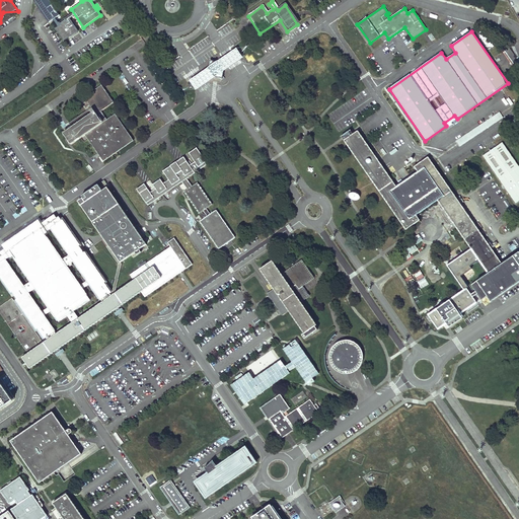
[(243,58),(236,49),(228,54),(217,62),(210,60),(210,62),(209,68),(201,73),(190,81),(196,91),(207,83),(215,77),(221,78),(222,80),(225,78),(224,76),(224,71),(234,64),(243,58)]
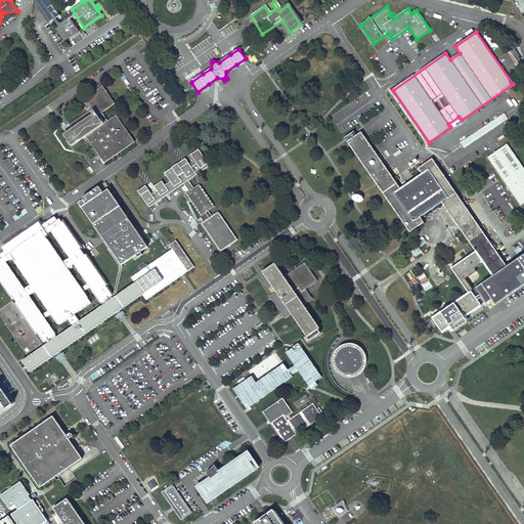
[(510,54),(516,62),(523,58),(517,50),(510,54)]
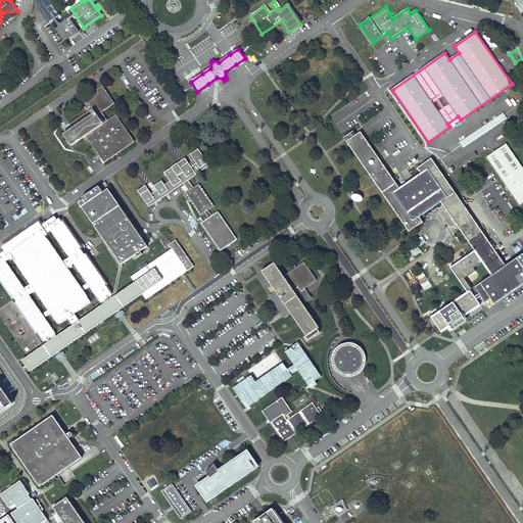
[(72,145),(86,136),(104,162),(134,142),(116,115),(107,121),(101,111),(114,103),(102,85),(85,97),(92,108),(68,124),(72,129),(64,134),(72,145)]
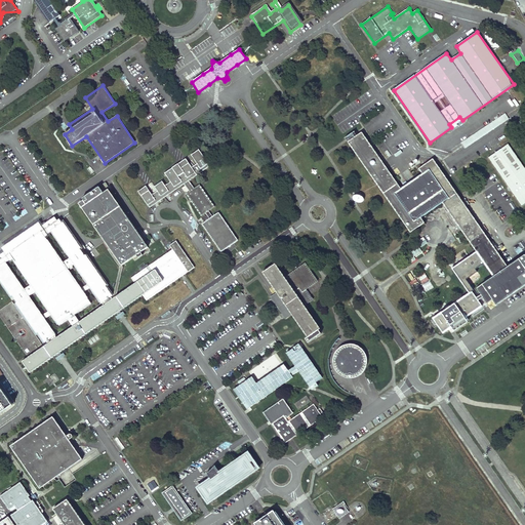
[(465,148),(510,120),(506,114),(460,142),(465,148)]
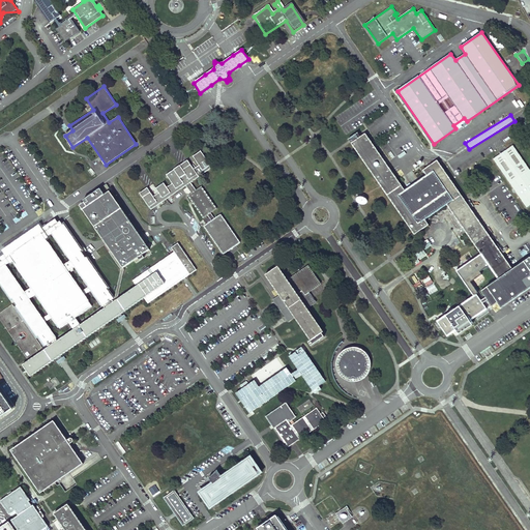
[(415,234),(429,225),(425,218),(405,189),(365,133),(352,143),(415,234)]
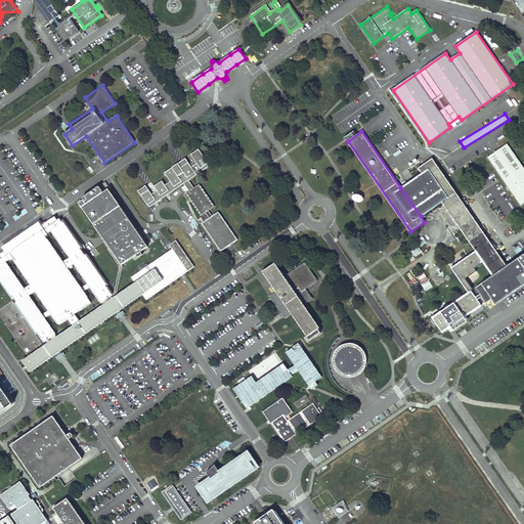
[(523,202),(523,167),(508,143),(488,157),(521,205),(523,202)]
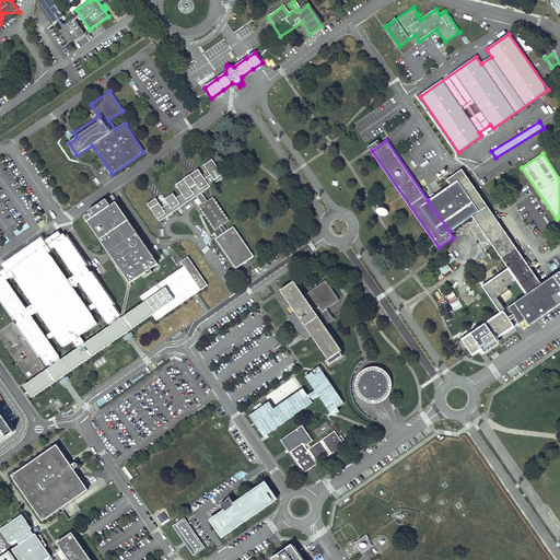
[(198,207),(214,230),(219,226),(222,224),(229,220),(212,197),(207,200),(201,193),(224,177),(212,160),(203,165),(210,175),(205,178),(198,170),(176,184),(183,194),(176,198),(173,194),(165,199),(168,203),(162,207),(155,199),(148,203),(160,221),(197,196),(201,205),(198,207)]
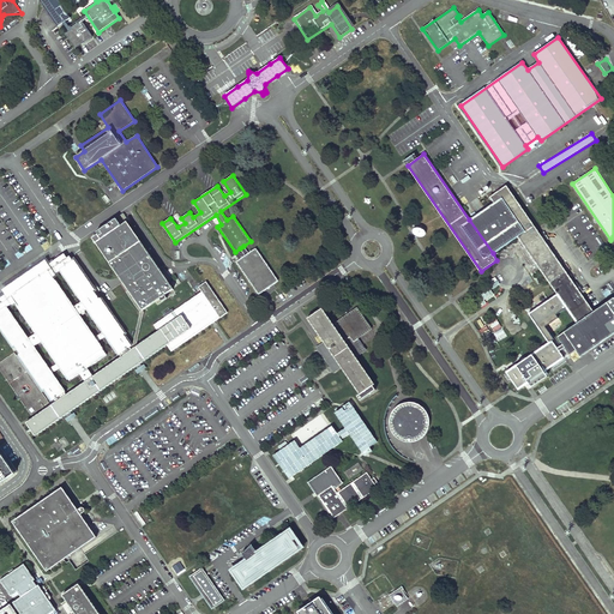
[(493,253),(518,236),(558,294),(567,307),(578,323),(594,312),(506,186),(491,197),(494,203),(469,220),(493,253)]
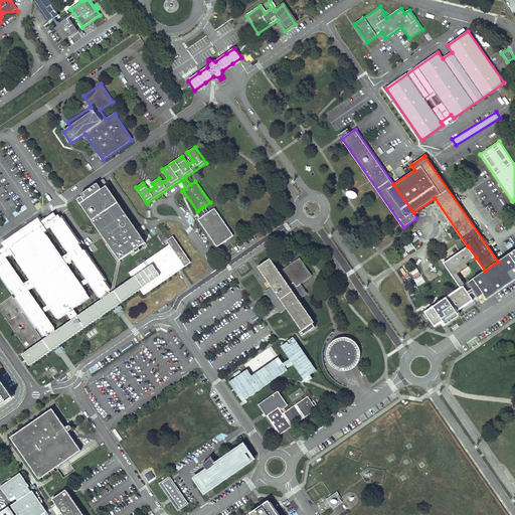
[(104,179),(76,197),(104,236),(101,237),(118,263),(121,262),(120,261),(131,252),(132,255),(147,245),(140,234),(143,232),(137,223),(133,225),(107,186),(108,185),(104,179)]
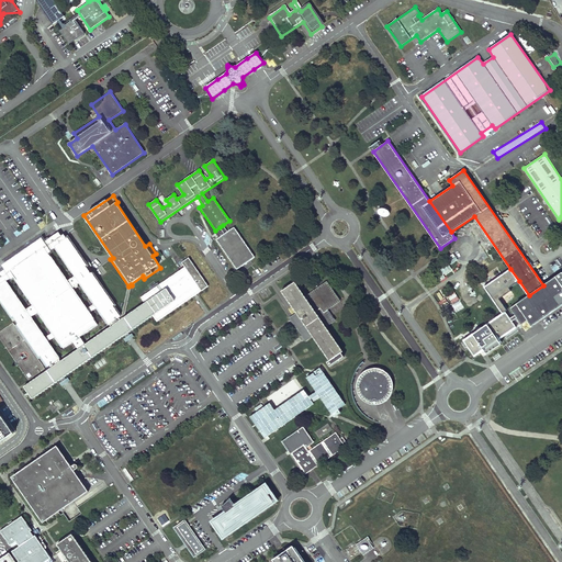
[(256,259),(234,228),(216,240),(237,271),(256,259)]
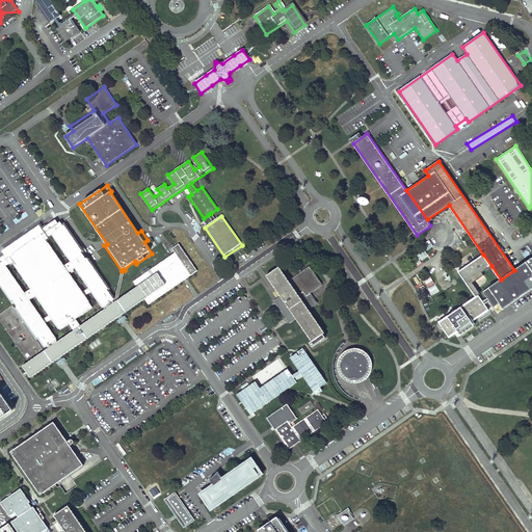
[(18,308),(15,309),(12,306),(0,313),(0,320),(28,362),(23,366),(30,377),(56,360),(59,365),(67,360),(63,354),(115,318),(120,323),(127,318),(124,313),(144,298),(149,304),(197,270),(179,244),(173,248),(176,253),(133,282),(136,287),(117,300),(114,299),(109,292),(111,291),(89,259),(87,260),(83,254),(86,251),(83,246),(81,247),(65,224),(63,227),(60,221),(57,222),(55,219),(44,228),(42,223),(1,251),(3,256),(0,257),(0,286),(11,302),(14,301),(18,308)]
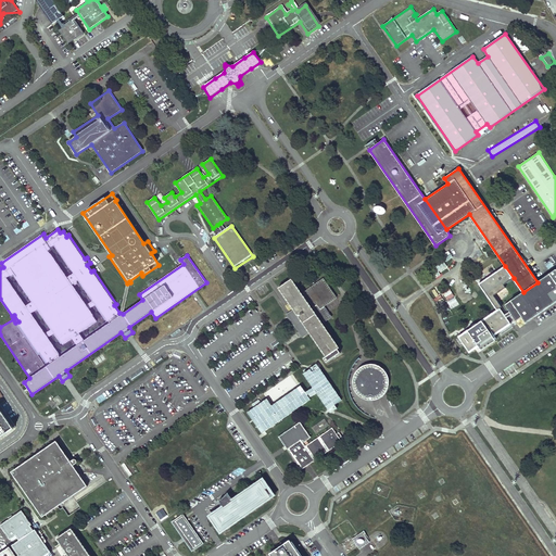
[(497,311),(500,308),(502,307),(494,295),(505,288),(503,286),(514,278),(505,266),(479,285),(497,311)]
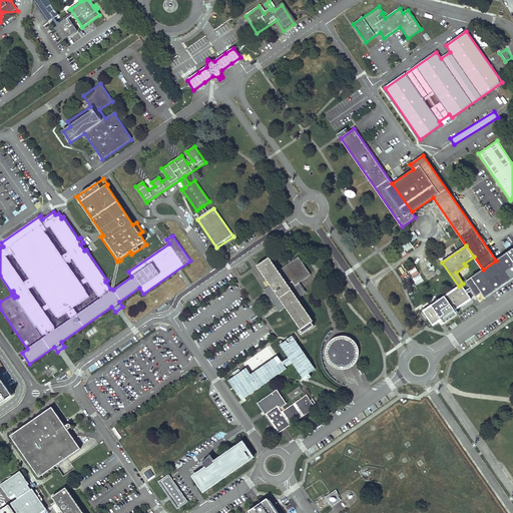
[(485,298),(512,278),(512,248),(496,261),(483,270),(466,281),(477,296),(482,292),(485,298)]
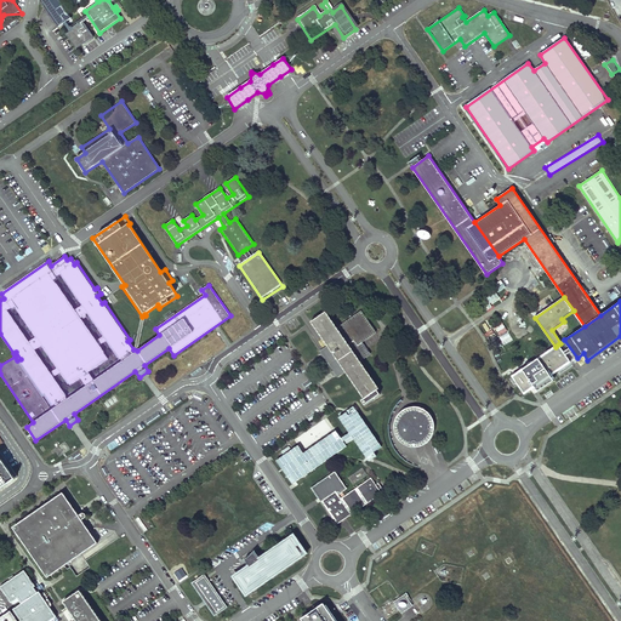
[(326,312),(311,323),(326,346),(319,352),(337,377),(347,371),(345,369),(337,374),(323,352),(330,347),(314,325),(326,317),(337,332),(340,331),(326,312)]
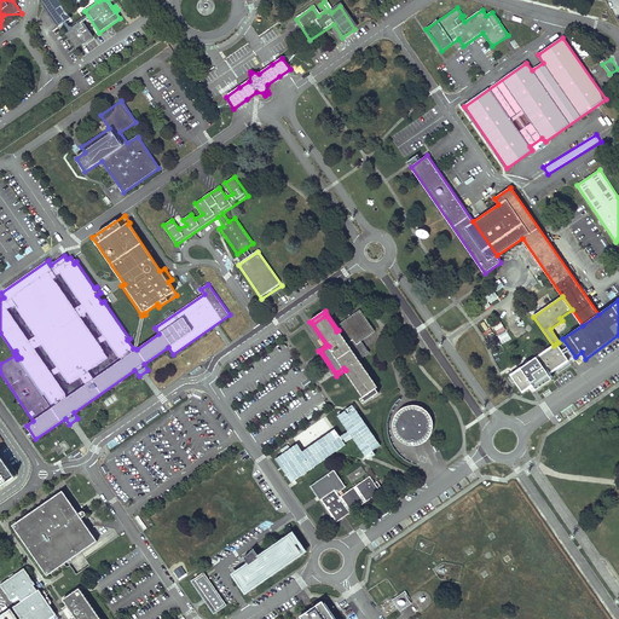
[(374,331),(359,312),(343,323),(346,325),(339,330),(336,331),(325,316),(313,324),(329,346),(322,351),(336,372),(343,368),(346,370),(364,397),(359,400),(363,405),(379,394),(375,389),(354,359),(363,354),(356,343),(360,340),(374,331)]
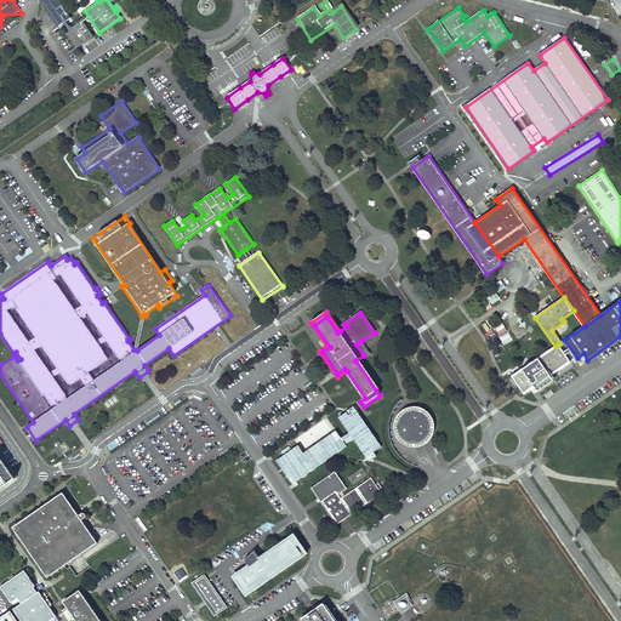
[(146,315),(142,317),(135,348),(134,349),(137,351),(146,315)]
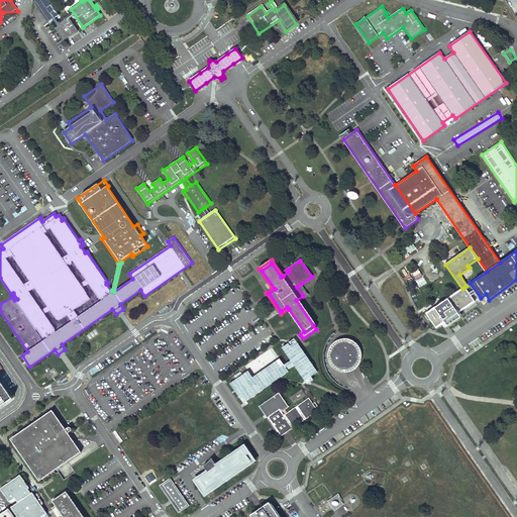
[(296,300),(313,325),(315,324),(300,301),(308,295),(301,284),(297,287),(303,296),(296,300)]
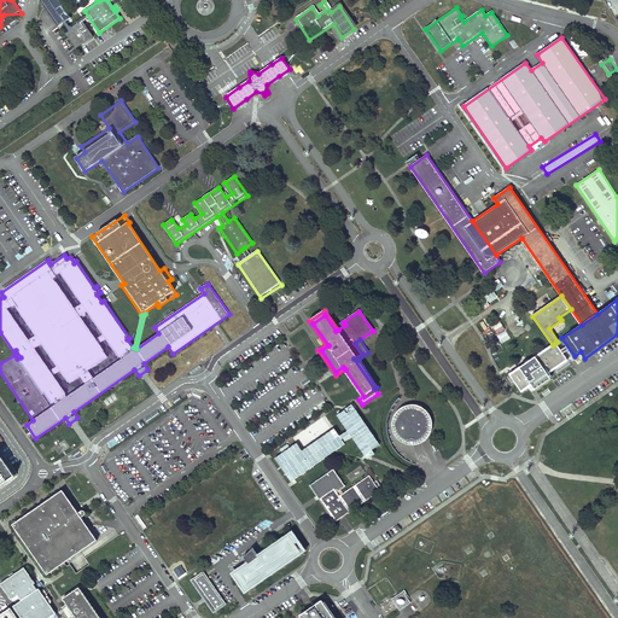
[(567,361),(555,343),(553,345),(509,374),(522,392),(532,385),(535,390),(551,379),(547,374),(567,361)]
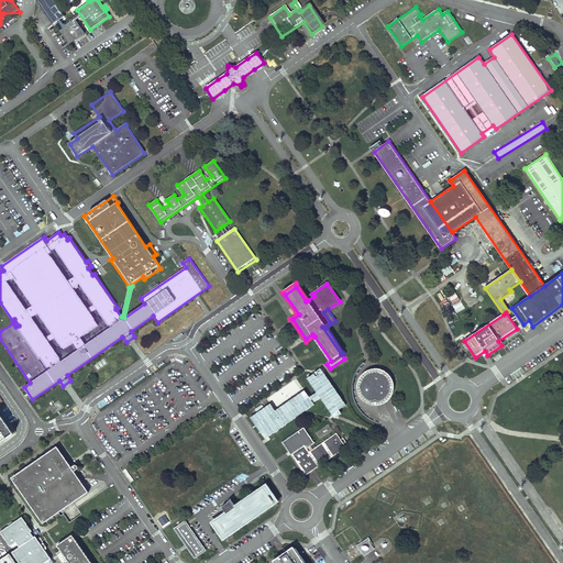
[(389,374),(388,373),(386,371),(384,370),(382,370),(379,368),(377,368),(375,368),(373,368),(371,370),(368,370),(366,371),(364,372),(363,374),(361,375),(360,377),(359,379),(359,382),(357,385),(357,387),(357,389),(359,392),(359,394),(360,395),(361,397),(363,399),(364,400),(366,403),(368,404),(371,404),(373,405),(375,405),(377,405),(379,405),(382,404),(384,404),(386,403),(387,400),(389,399),(390,397),(392,396),(393,394),(394,392),(394,389),(395,387),(394,385),(394,383),(393,381),(393,378),(390,376),(389,374)]
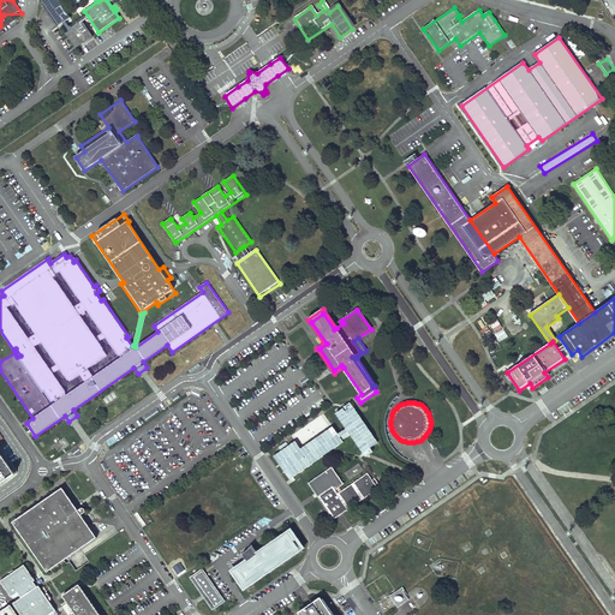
[(0,485),(18,473),(1,449),(0,449),(0,485)]
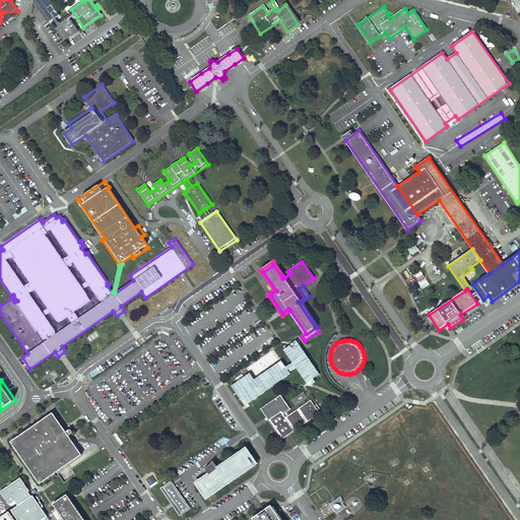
[(290,399),(295,406),(308,398),(304,391),(290,399)]
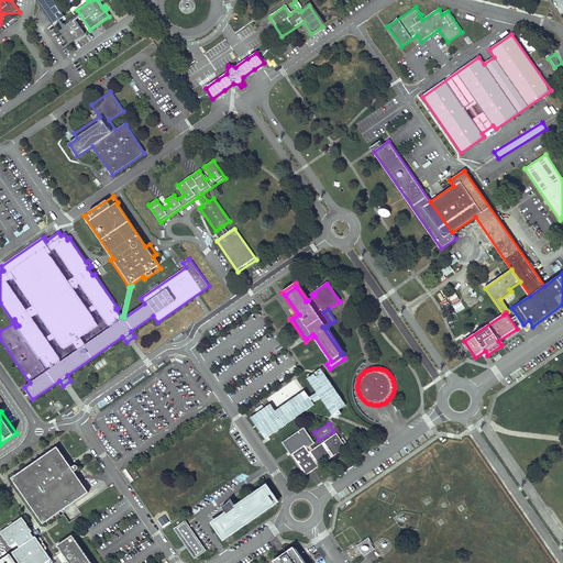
[(284,443),(291,454),(305,445),(307,449),(315,443),(305,427),(298,431),(299,432),(284,443)]
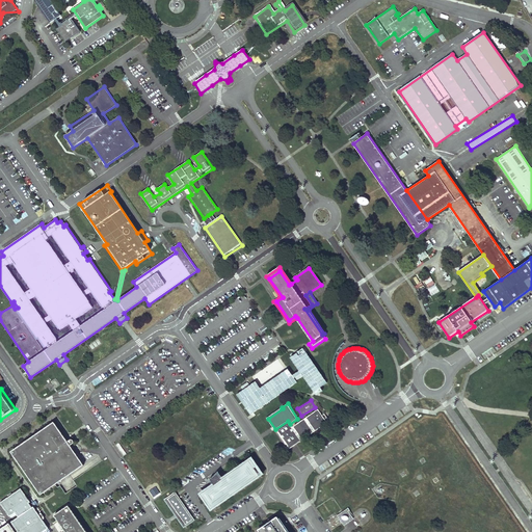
[(283,408),(282,407),(267,418),(268,419),(283,408)]
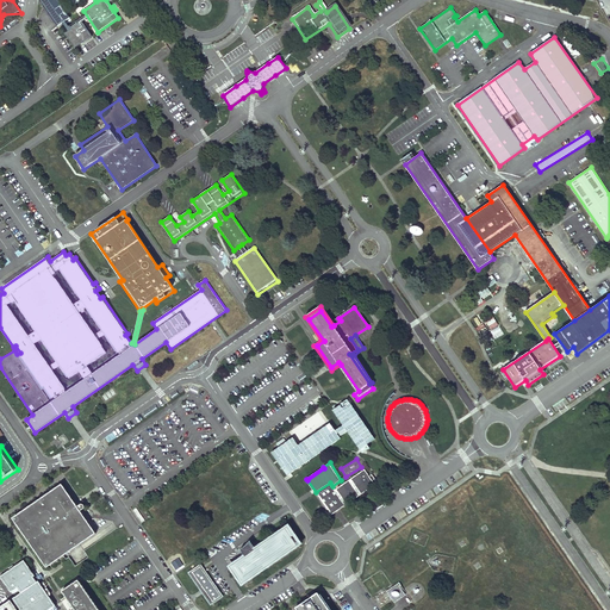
[(330,483),(316,492),(331,515),(375,485),(373,481),(369,477),(365,470),(335,490),(332,486),(330,483)]
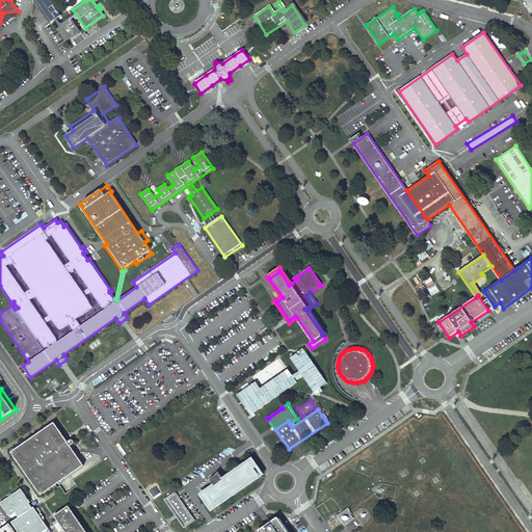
[(41,495),(84,464),(71,446),(74,443),(74,440),(73,439),(70,439),(68,442),(54,421),(11,451),(41,495)]
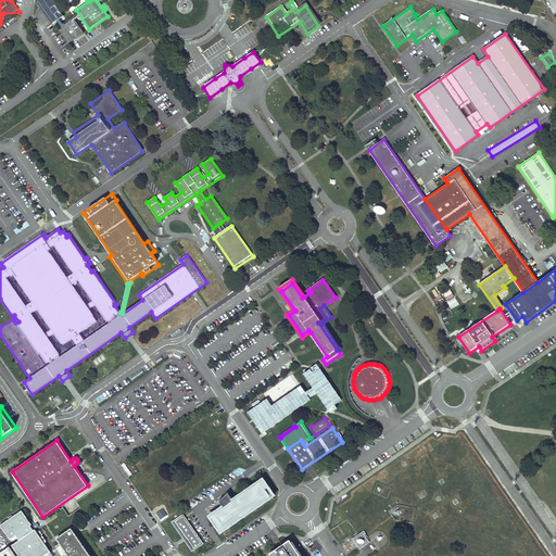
[(224,507),(210,517),(220,532),(270,497),(260,482),(231,502),(230,500),(231,498),(228,494),(223,500),(219,502),(224,507)]
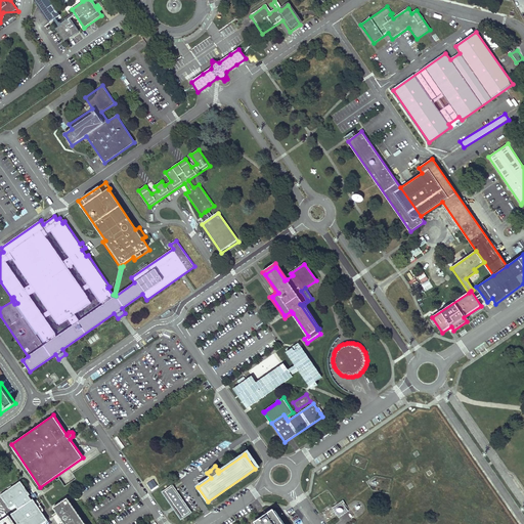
[(18,510),(11,515),(17,523),(41,523),(47,520),(33,499),(32,500),(29,495),(30,494),(20,481),(0,495),(9,509),(15,505),(18,510)]
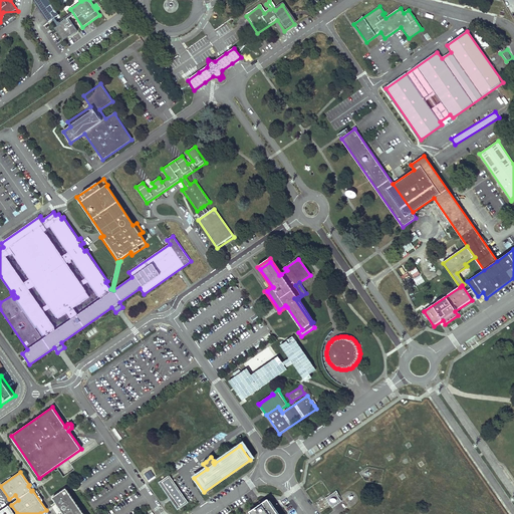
[(169,476),(159,483),(177,510),(188,503),(169,476)]
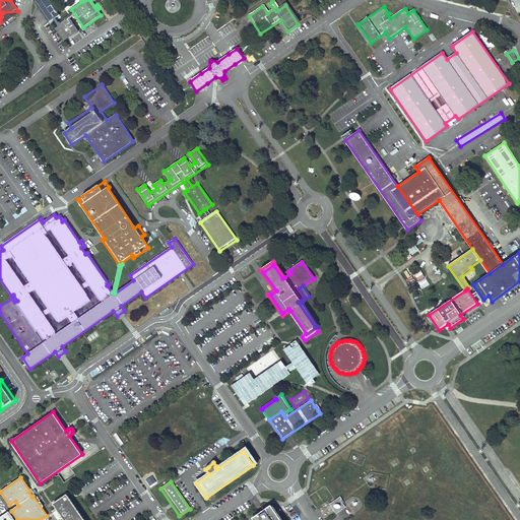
[(83,519),(67,495),(53,504),(63,519),(83,519)]
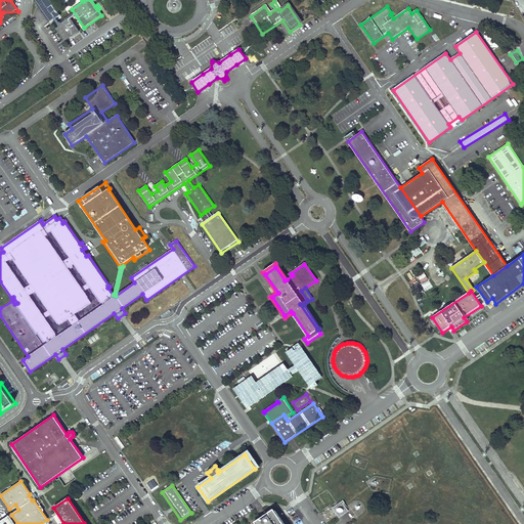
[(341,503),(334,508),(339,515),(346,510),(341,503)]
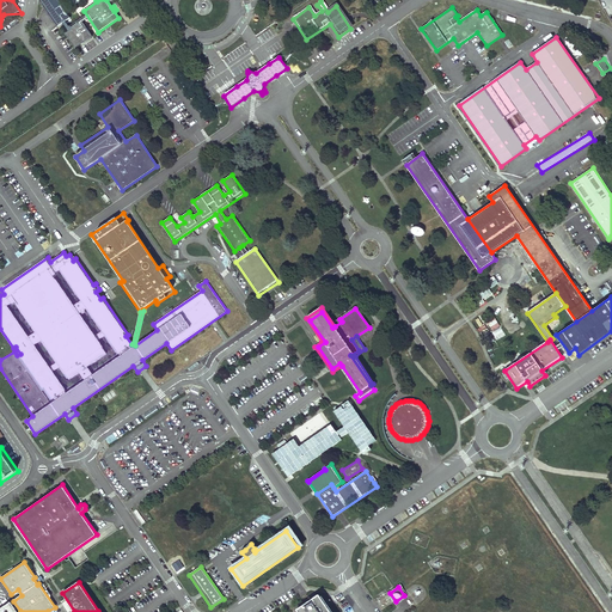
[(334,611),(323,594),(322,595),(320,593),(297,610),(298,611),(297,611),(334,611)]
